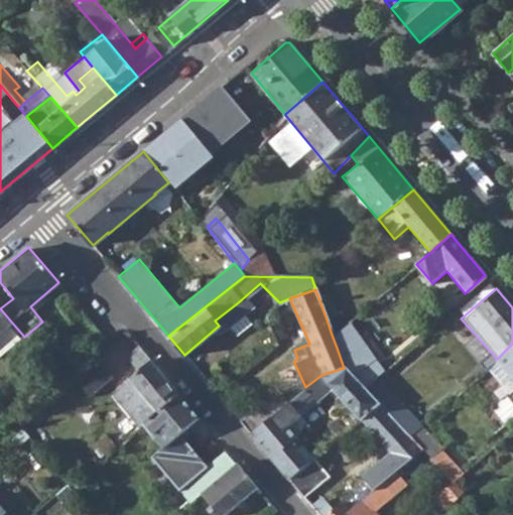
[(242,310),(237,303),(215,320),(219,326),(222,329),(242,310)]
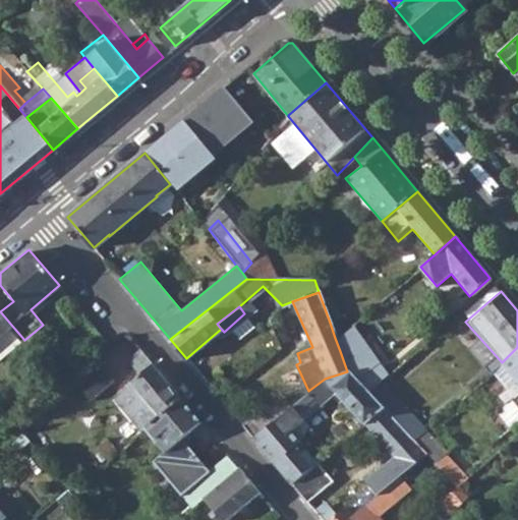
[(0,311),(0,334),(11,325),(0,311)]
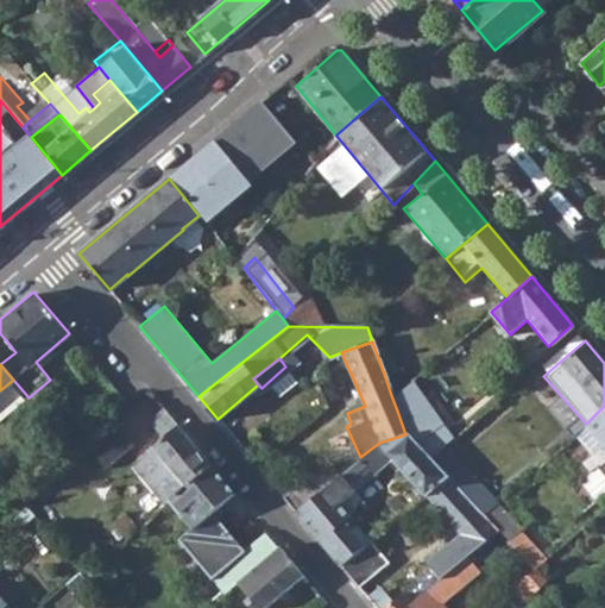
[(384,374),(391,395),(399,390),(392,370),(384,374)]
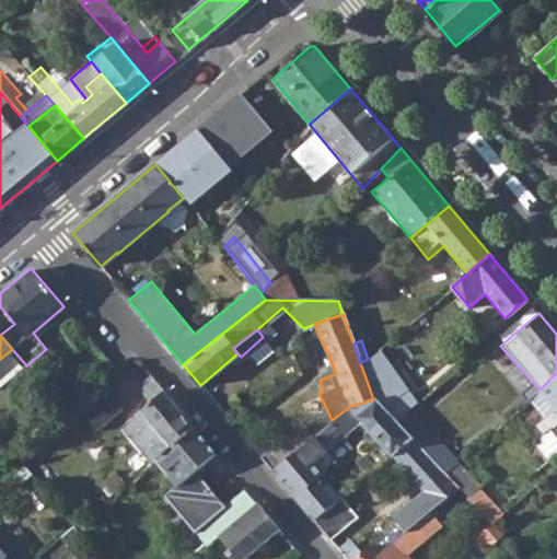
[(360,363),(366,377),(375,369),(383,364),(374,353),(368,359),(360,363)]
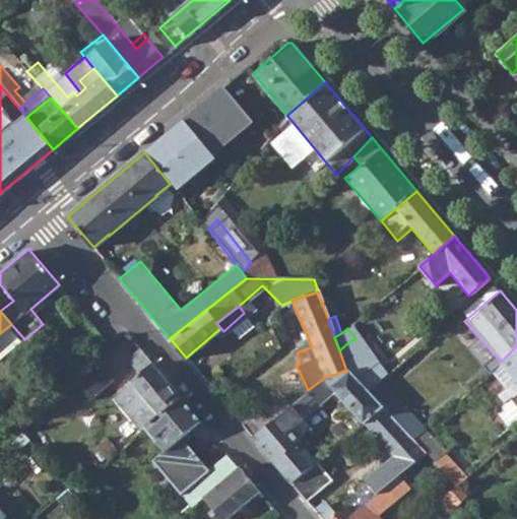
[(504,388),(511,396),(516,390),(516,346),(501,362),(499,363),(514,379),(504,388)]
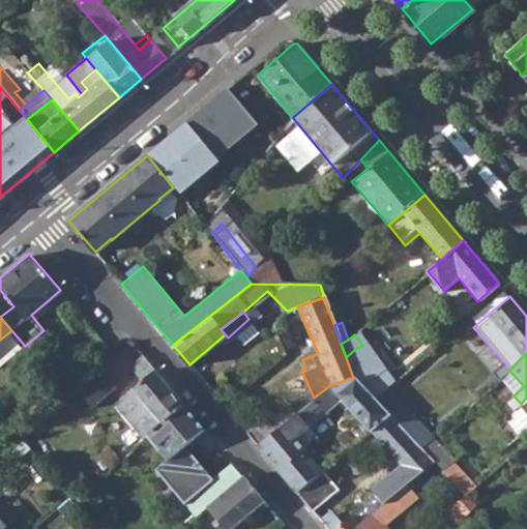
[(143,381),(118,401),(114,405),(137,433),(142,428),(148,436),(184,406),(141,355),(129,364),(143,381)]
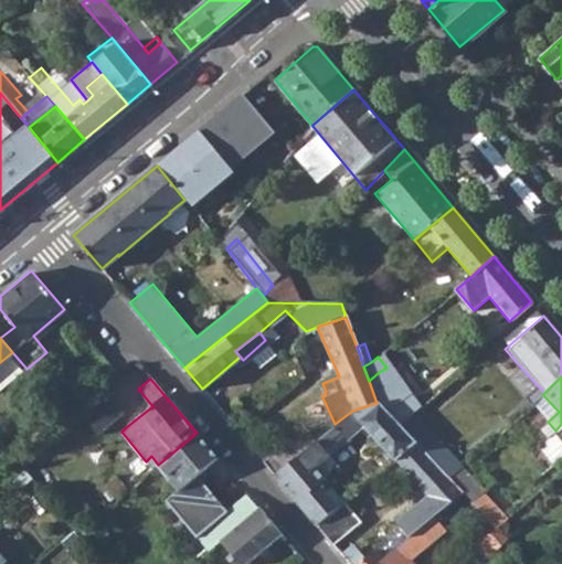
[(340,503),(343,501),(325,478),(315,467),(329,455),(366,426),(395,458),(414,443),(399,427),(377,403),(352,411),(335,424),(314,440),(273,472),(316,523),(340,503)]
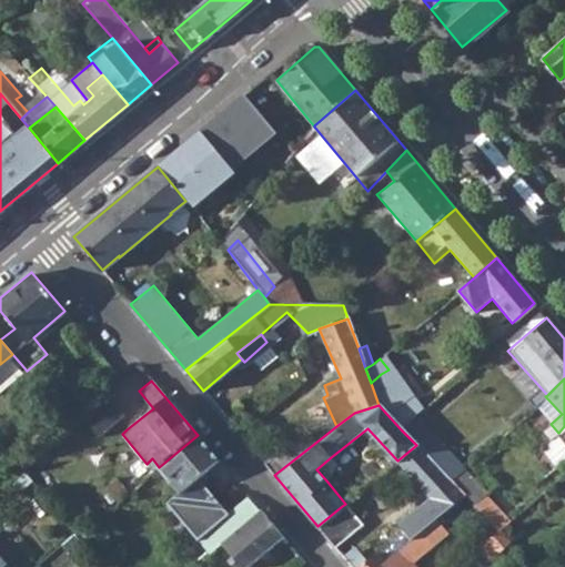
[(416,445),(451,481),(464,468),(437,439),(434,443),(412,419),(401,429),(416,445)]
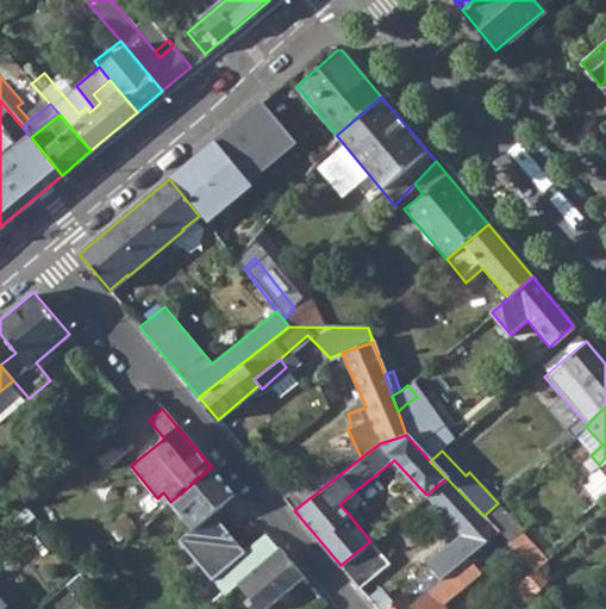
[(605,458),(599,465),(593,471),(605,485),(605,458)]
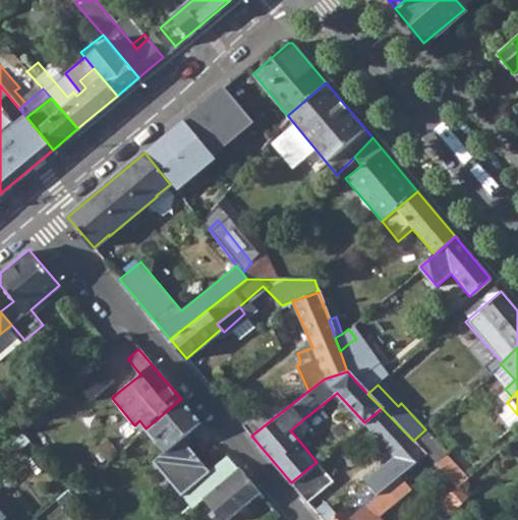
[(251,436),(289,406),(282,398),(271,407),(267,403),(241,423),(251,436)]
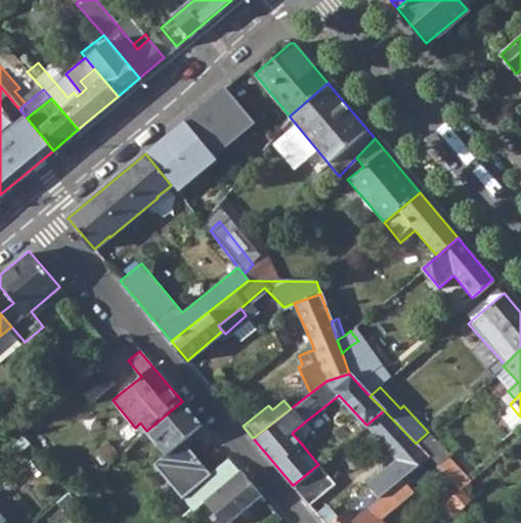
[(182,441),(202,425),(182,401),(146,431),(166,454),(159,461),(186,494),(192,488),(204,502),(239,471),(227,459),(210,474),(182,441)]
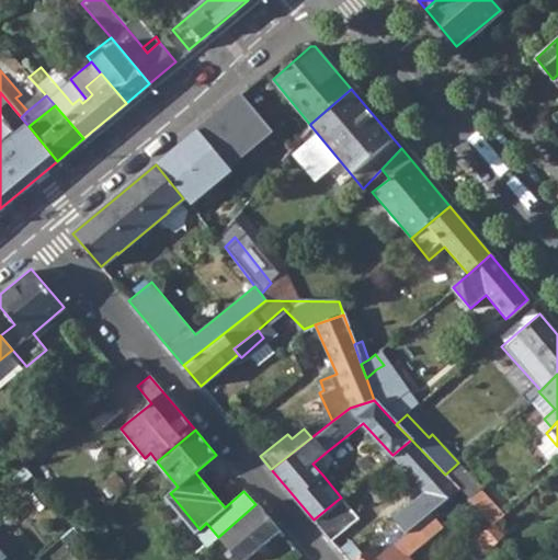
[(430,494),(398,521),(408,532),(458,490),(445,475),(411,440),(393,455),(430,494)]
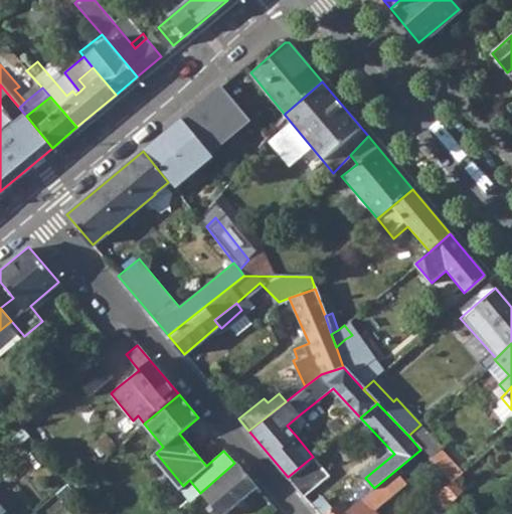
[(287,425),(296,436),(304,420),(300,414),(287,425)]
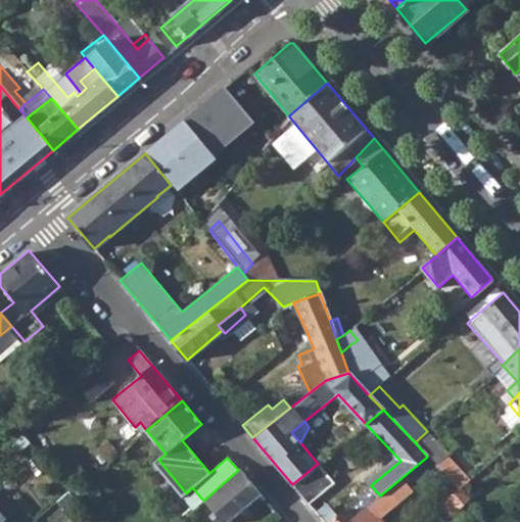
[(146,430),(140,422),(135,427),(141,434),(146,430)]
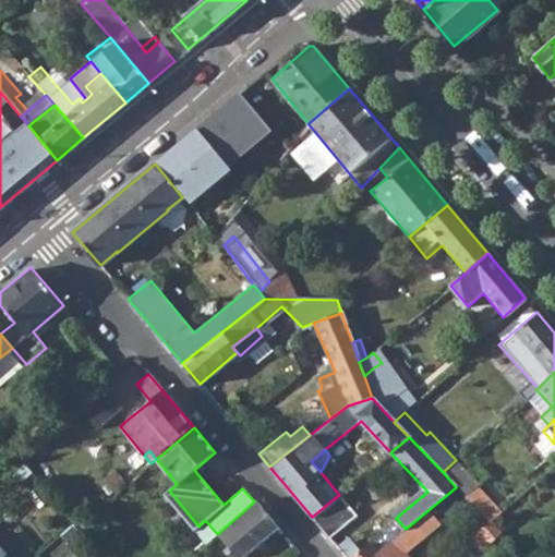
[(13,470),(22,480),(32,471),(23,461),(13,470)]
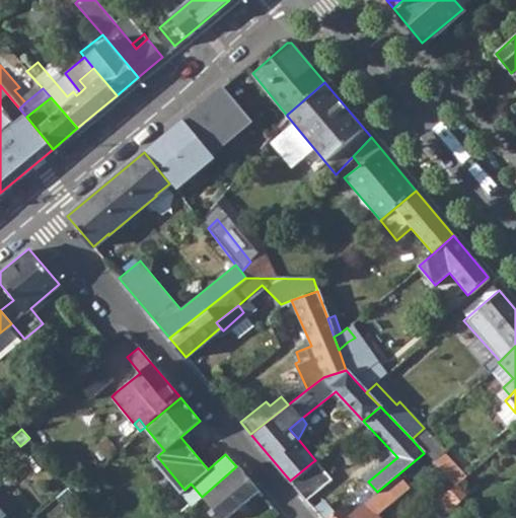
[(441,443),(448,451),(458,442),(451,433),(441,443)]
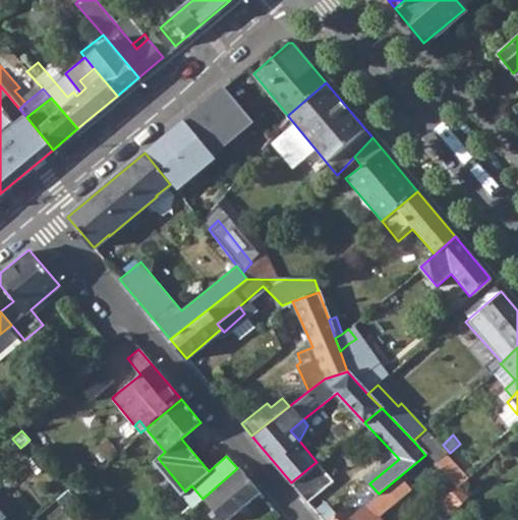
[(322,457),(328,465),(340,455),(334,447),(322,457)]
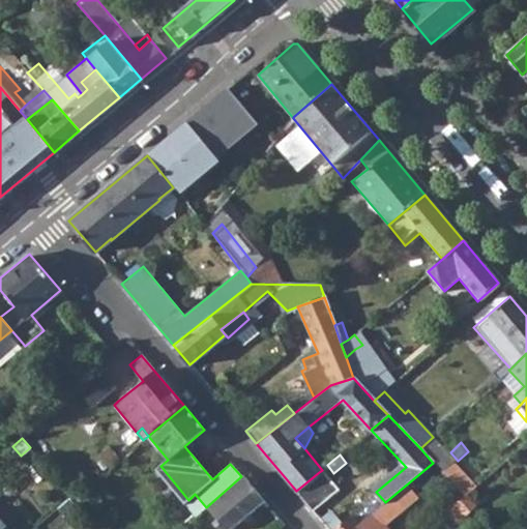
[(443,473),(466,497),(475,489),(452,464),(443,473)]
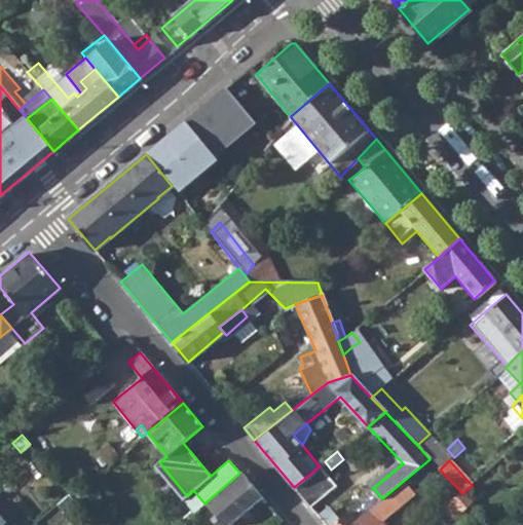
[(294,487),(310,505),(337,485),(321,465),(320,466),(316,469),(294,487)]
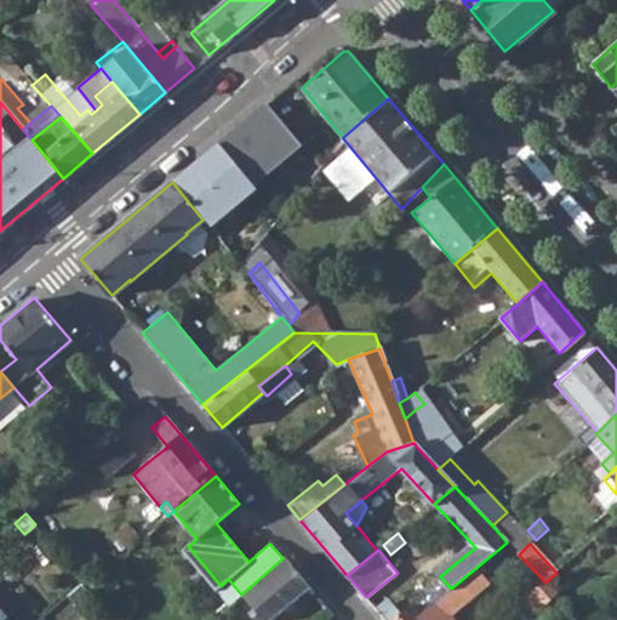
[(283,558),(241,595),(264,619),(269,619),(308,586),(284,557),(283,558)]
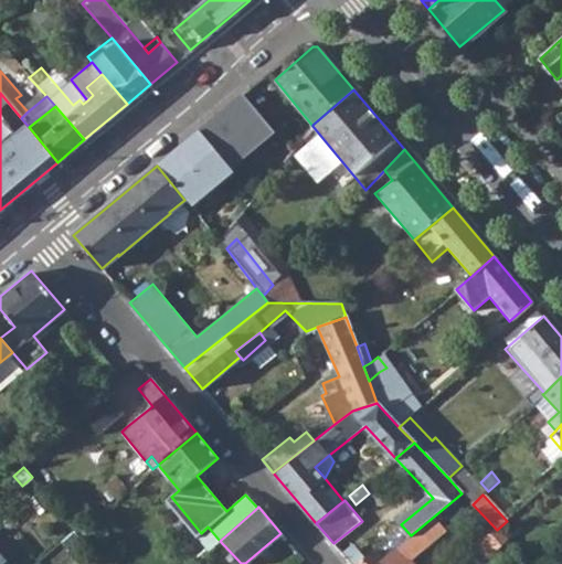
[(72,525),(78,532),(84,528),(77,521),(72,525)]
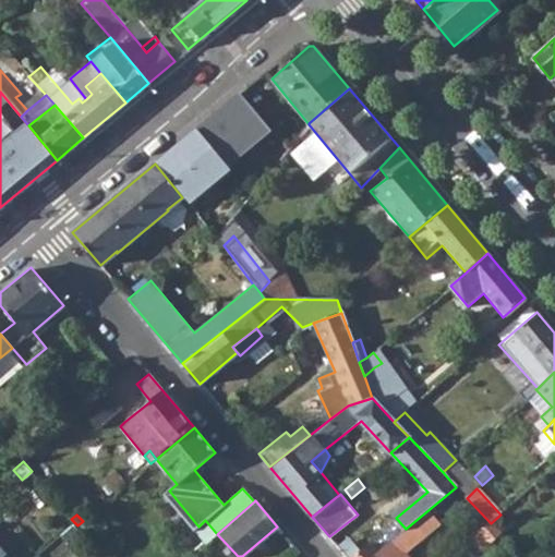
[(415,539),(406,529),(396,518),(364,545),(348,556),(411,556),(403,548),(415,539)]
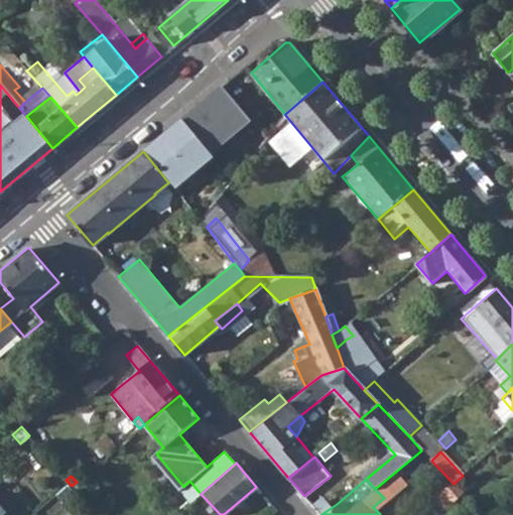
[(449,497),(455,504),(465,495),(458,489),(449,497)]
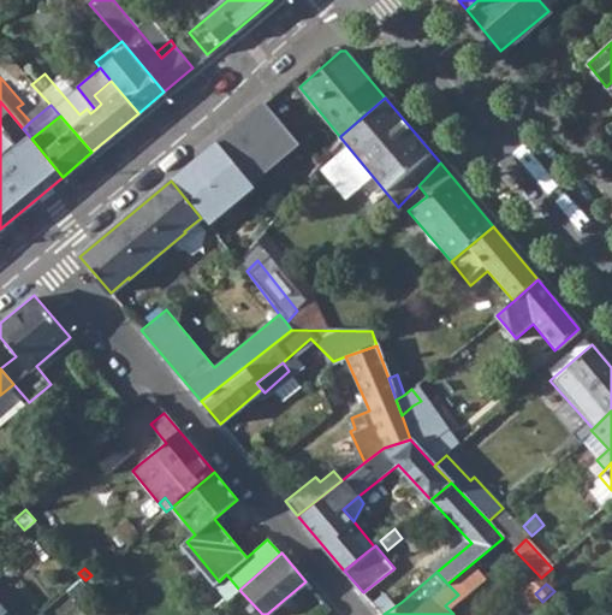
[(381,614),(384,614),(402,602),(397,596),(391,602),(384,591),(379,591),(367,598),(381,614)]
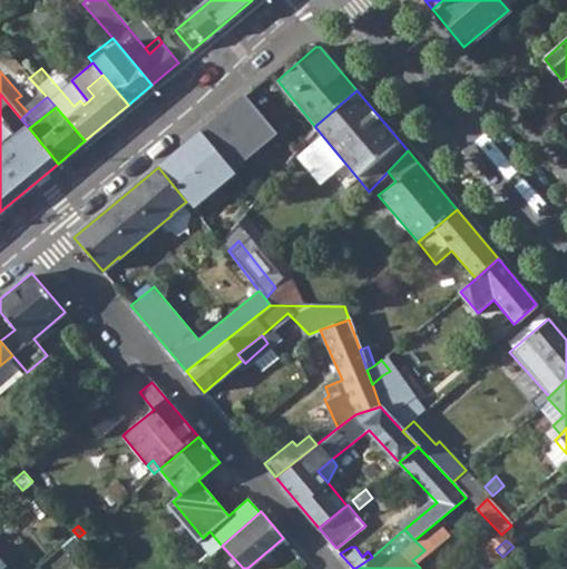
[(502,557),(510,566),(521,556),(514,547),(502,557)]
